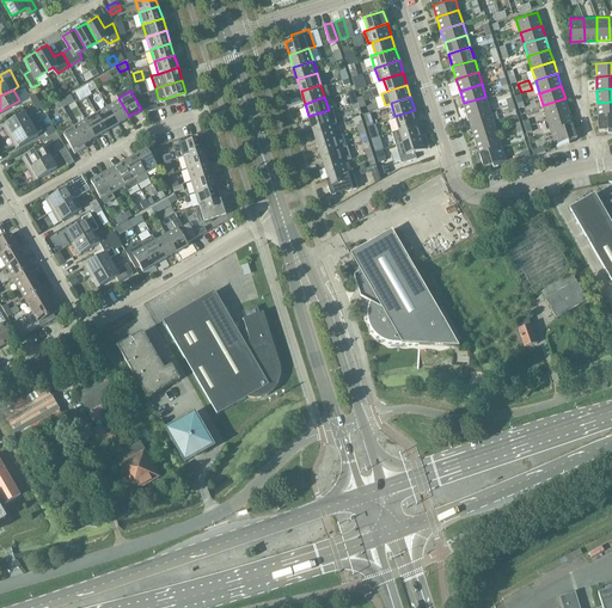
[(467,116),(490,109),(485,97),(464,103),(467,116)]
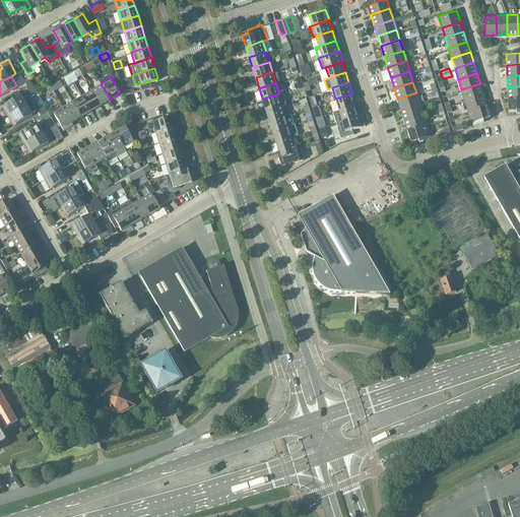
[(31,83),(24,87),(28,95),(30,94),(37,91),(31,83)]
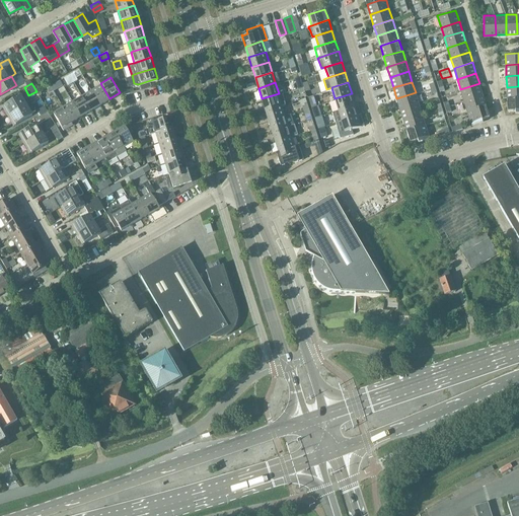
[(109,98),(100,83),(91,88),(100,103),(109,98)]
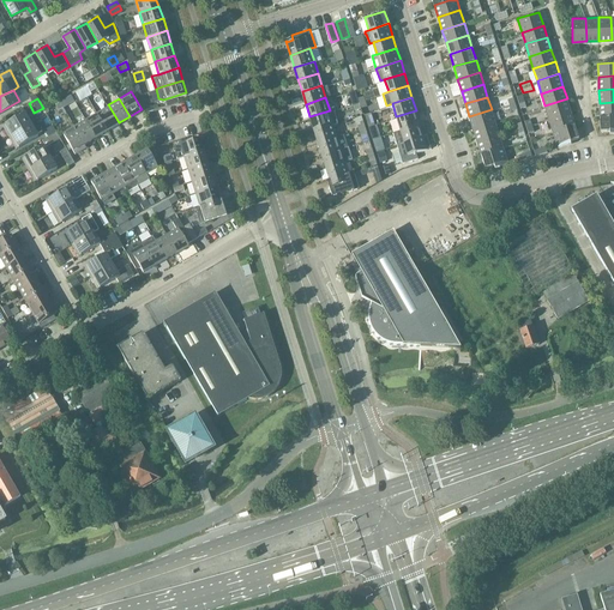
[(571,110),(567,98),(545,106),(548,118),(571,110)]
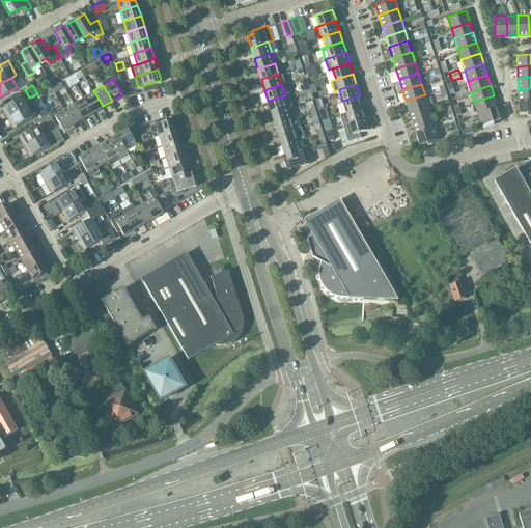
[(530,99),(530,88),(519,89),(519,100),(530,99)]
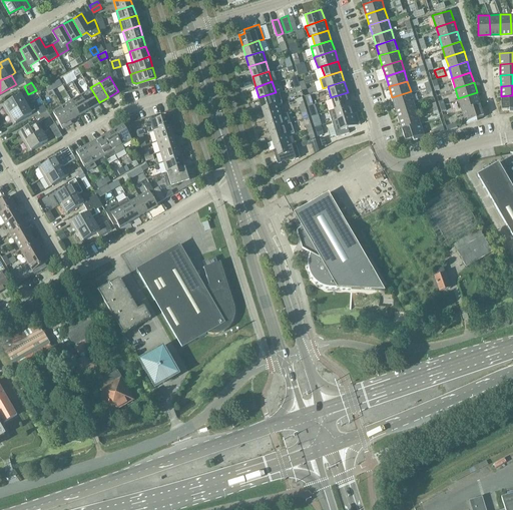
[(99,102),(90,87),(81,93),(89,108),(99,102)]
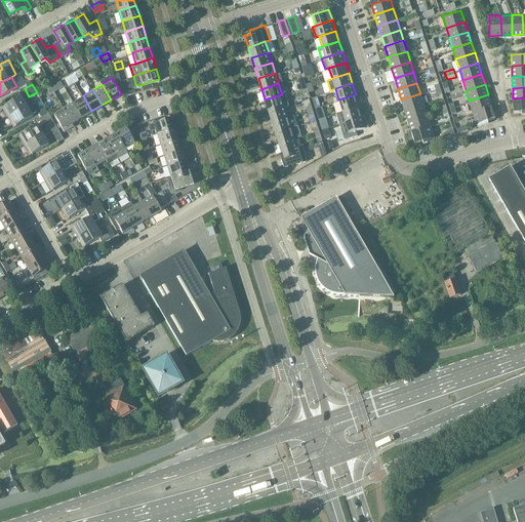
[(268,110),(285,105),(289,104),(285,93),(282,94),(265,99),(268,110)]
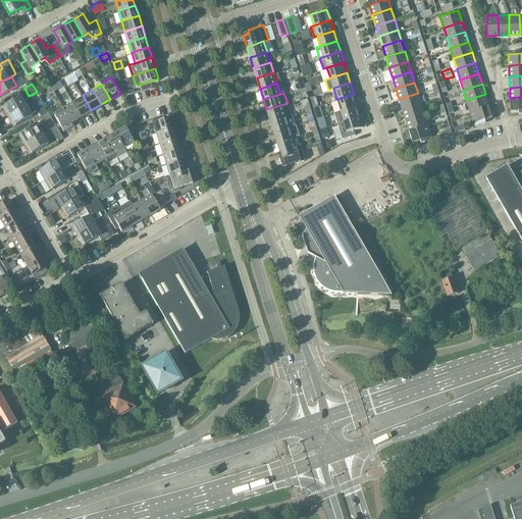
[(402,109),(421,103),(418,93),(399,99),(402,109)]
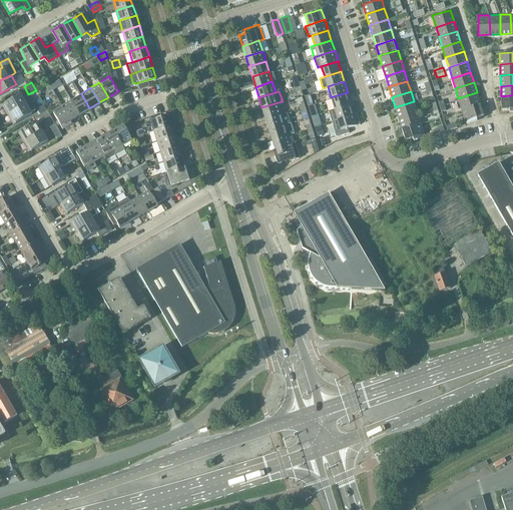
[(10,111),(26,102),(21,92),(5,102),(10,111)]
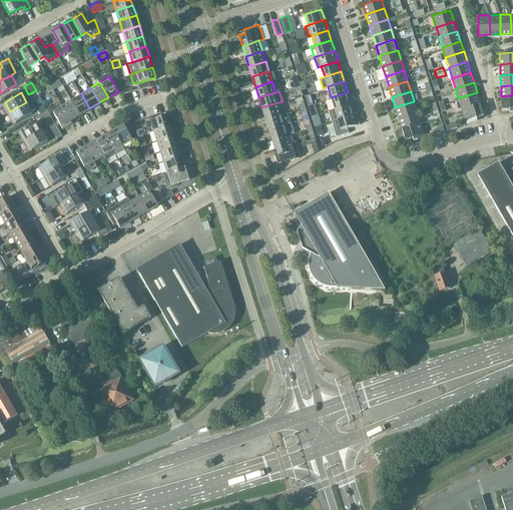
[(331,97),(335,107),(351,102),(348,92),(331,97)]
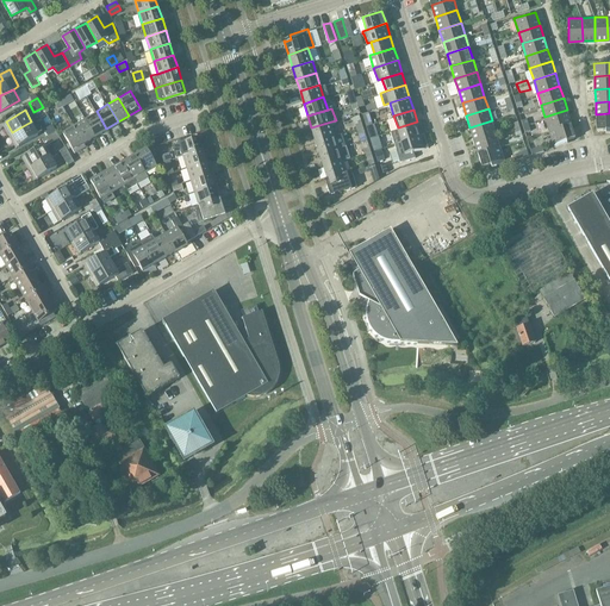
[(571,123),(567,110),(545,117),(549,129),(571,123)]
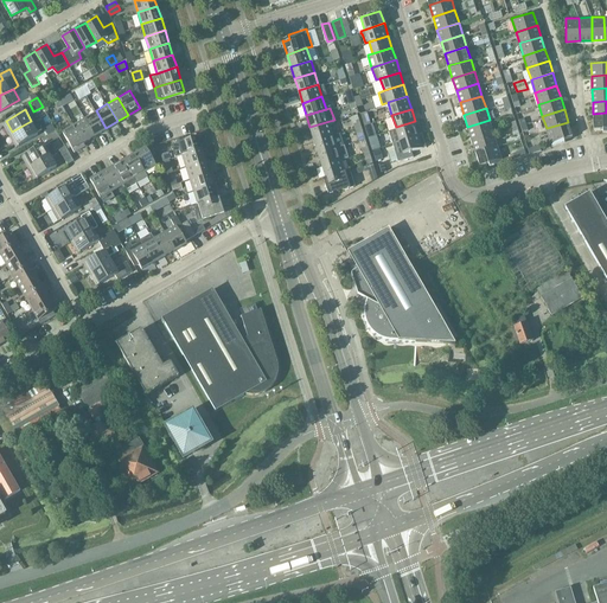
[(84,116),(95,134),(106,128),(96,110),(84,116)]
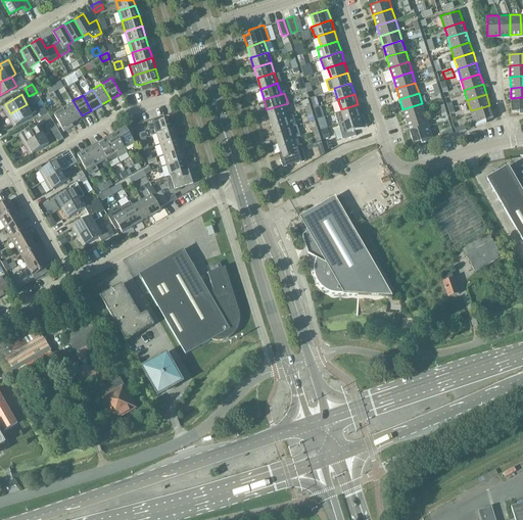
[(522,109),(522,97),(511,98),(512,110),(522,109)]
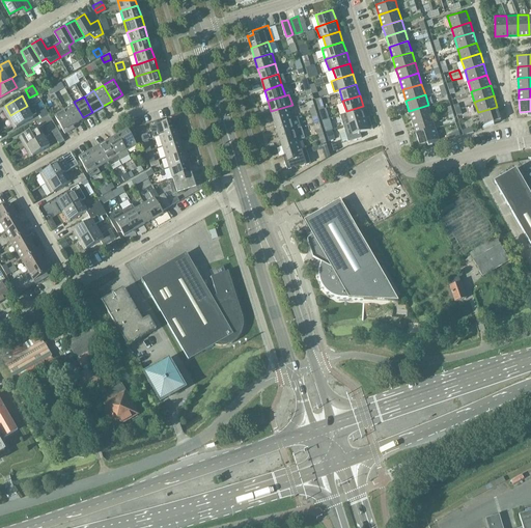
[(64,108),(74,122),(83,117),(74,102),(64,108)]
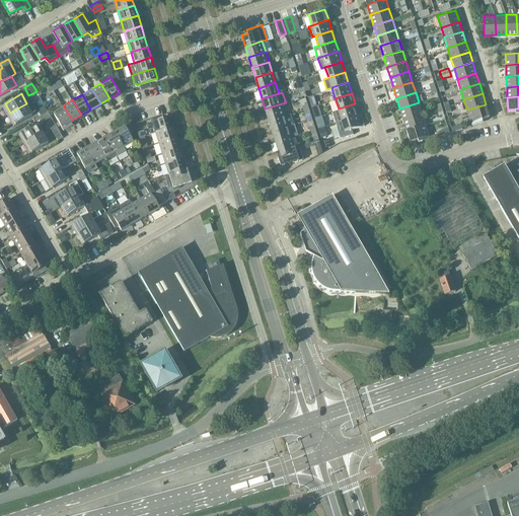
[(403,119),(422,113),(419,102),(399,108),(403,119)]
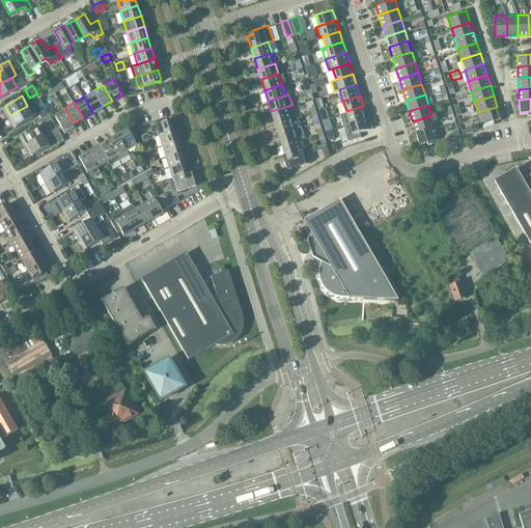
[(27,106),(10,115),(17,126),(33,115),(27,106)]
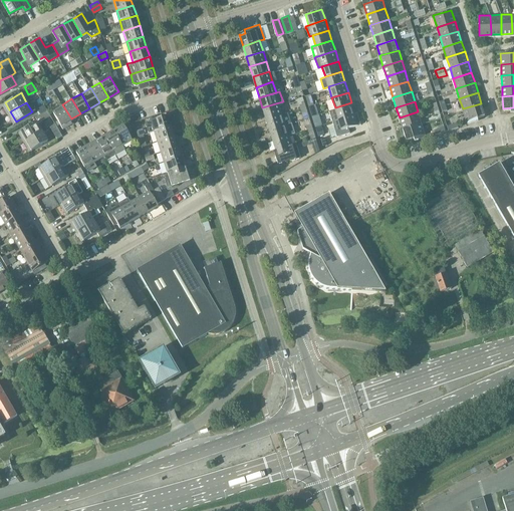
[(262,107),(266,118),(282,112),(279,102),(262,107)]
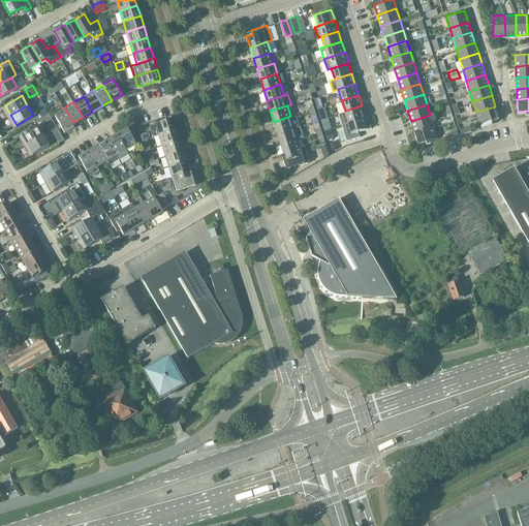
[(323,105),(323,106),(317,107),(319,112),(321,118),(327,116),(324,110),(323,105)]
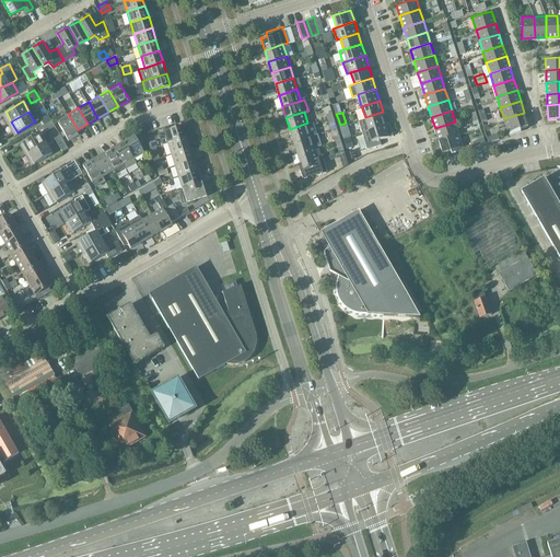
[(383,112),(365,117),(359,119),(362,130),(386,123),(383,112)]
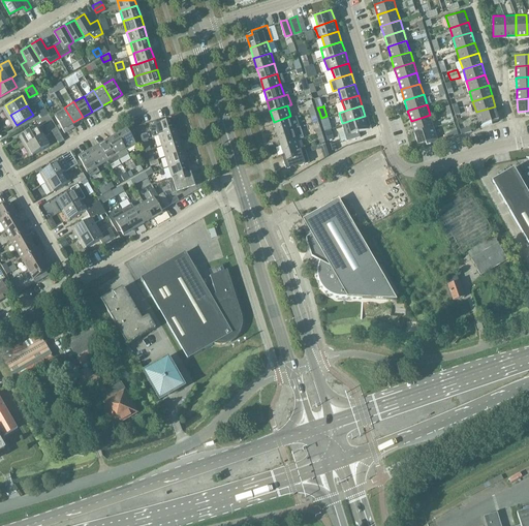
[(41,116),(49,112),(45,106),(38,110),(41,116)]
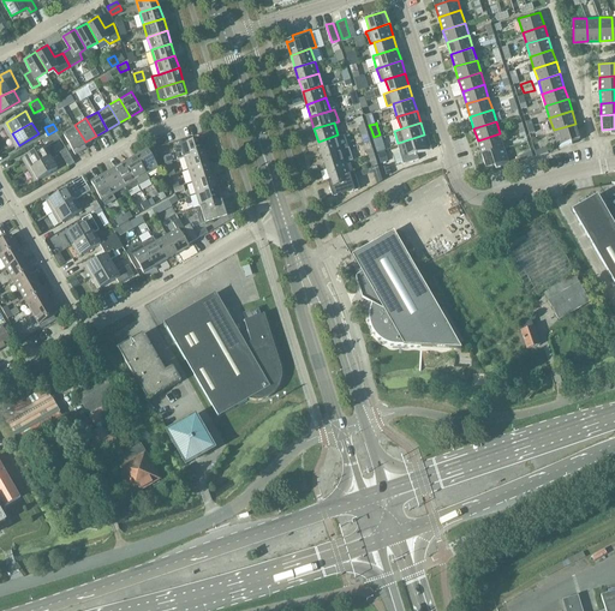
[(554,130),(557,143),(579,136),(575,124),(554,130)]
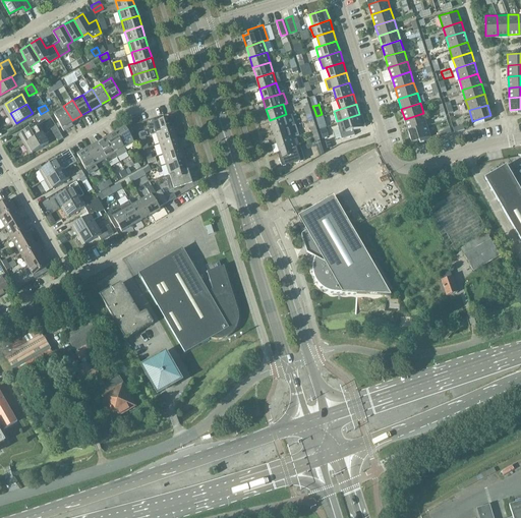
[(72,120),(63,106),(53,111),(62,126),(72,120)]
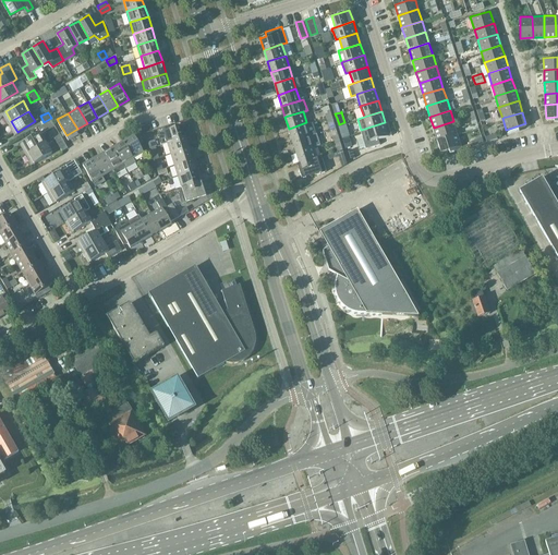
[(44,122),(38,125),(41,131),(55,123),(51,118),(44,122)]
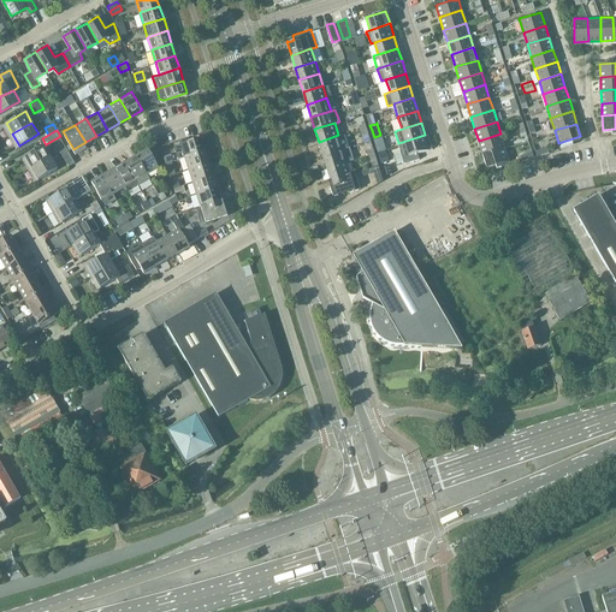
[(323,154),(349,146),(345,134),(338,135),(319,142),(323,154)]
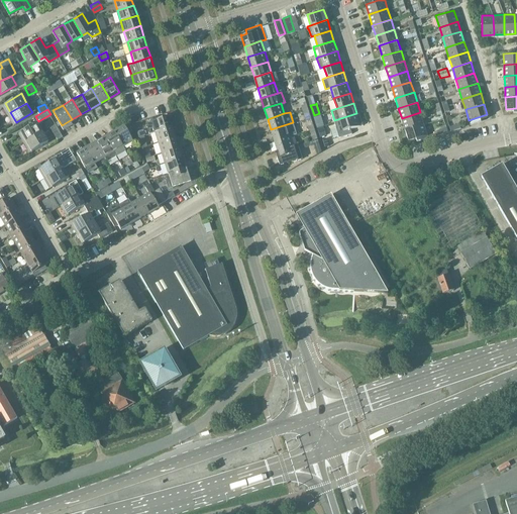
[(405,129),(423,123),(420,112),(402,118),(405,129)]
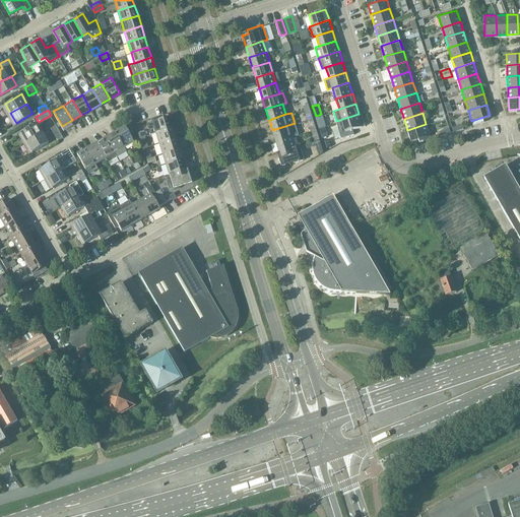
[(319,127),(325,125),(323,121),(321,114),(316,116),(318,123),(319,127)]
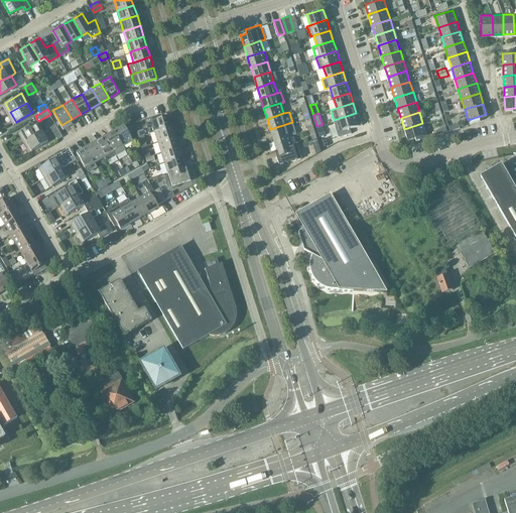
[(356,113),(334,120),(339,135),(352,131),(350,127),(360,124),(356,113)]
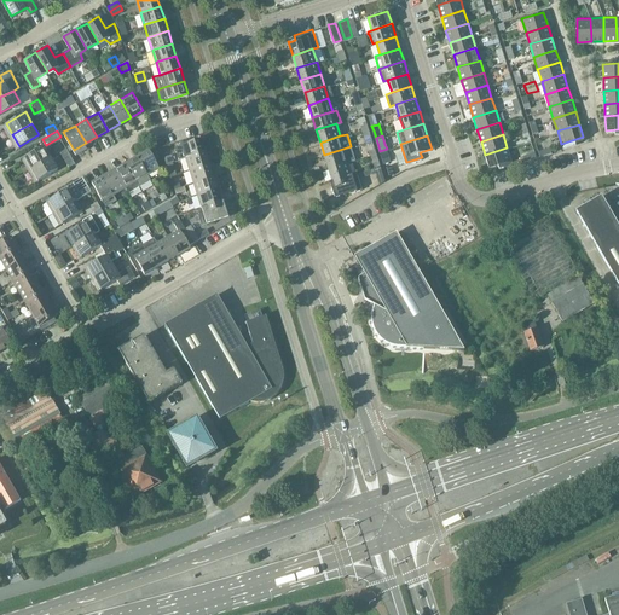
[(206,150),(202,137),(192,140),(183,143),(178,145),(177,149),(179,158),(186,156),(206,150)]
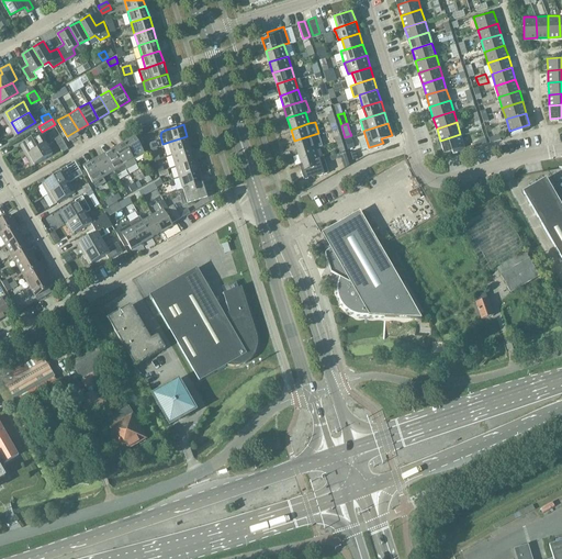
[(29,153),(46,142),(41,132),(22,142),(29,153)]
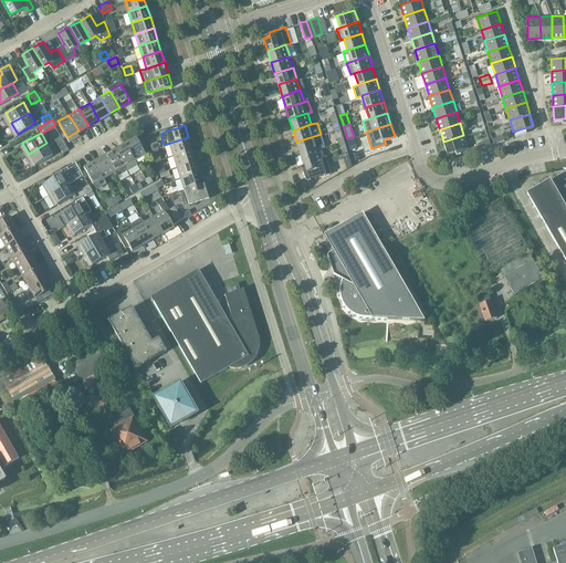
[(300,153),(318,147),(324,145),(321,134),(296,142),(300,153)]
